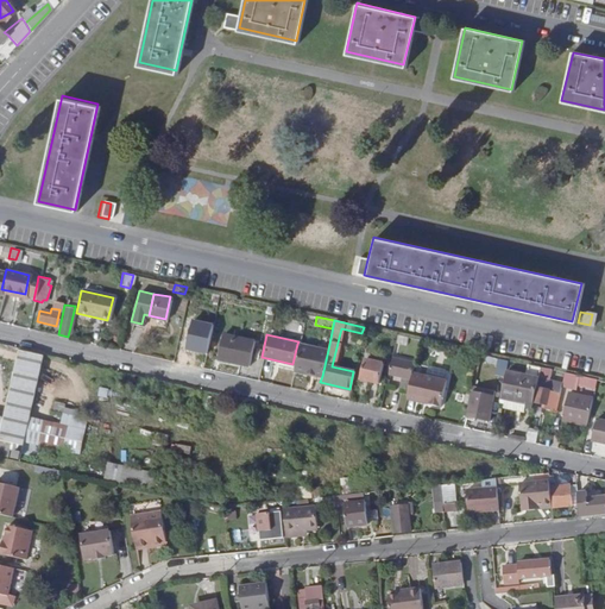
[(247,366),(252,343),(221,336),(215,359),(247,366)]
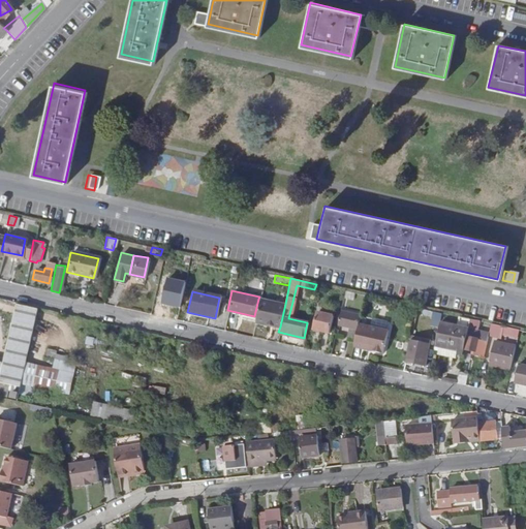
[(158,298),(155,314),(172,317),(176,302),(158,298)]
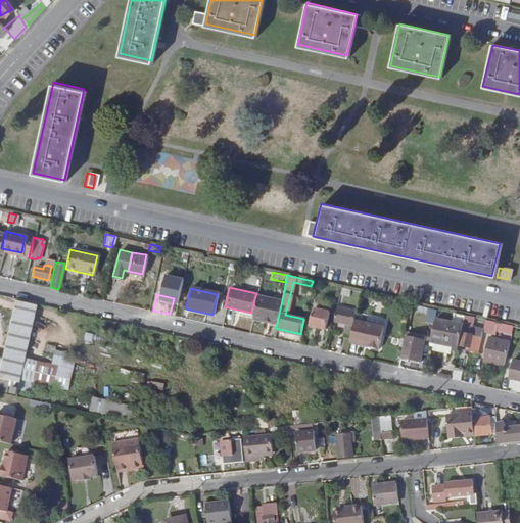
[(251,313),(251,315),(269,319),(268,322),(277,323),(282,300),(255,295),(251,313)]
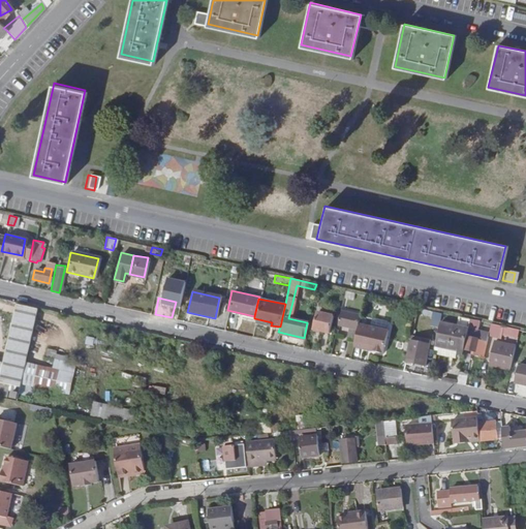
[(16,303),(13,314),(34,318),(36,308),(16,303)]
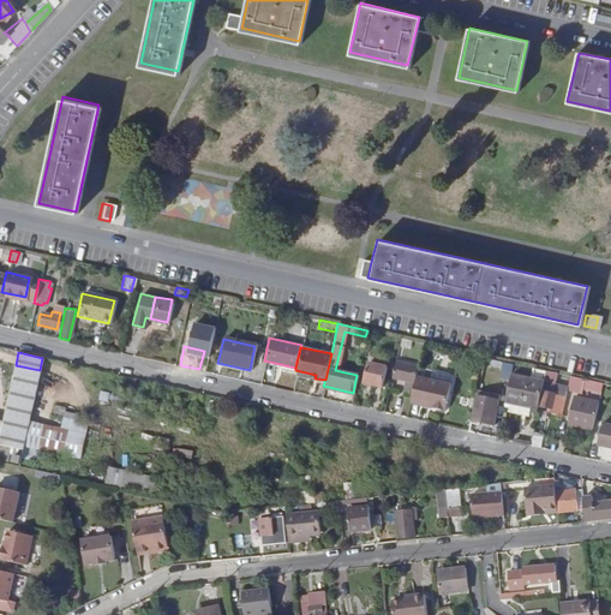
[(511,364),(479,357),(478,362),(496,366),(493,376),(508,380),(509,372),(511,364)]
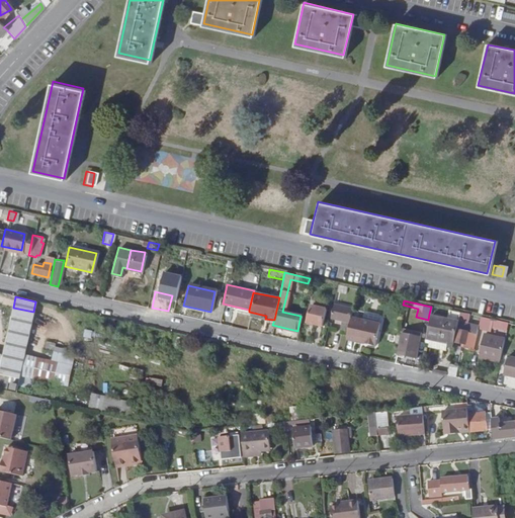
[(0,387),(10,390),(10,389),(16,390),(20,374),(67,384),(72,364),(24,354),(33,312),(13,308),(0,305),(0,387)]
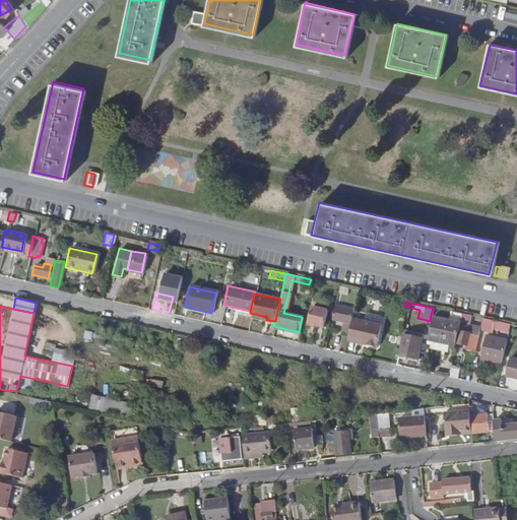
[(322,327),(326,312),(309,308),(305,324),(322,327)]
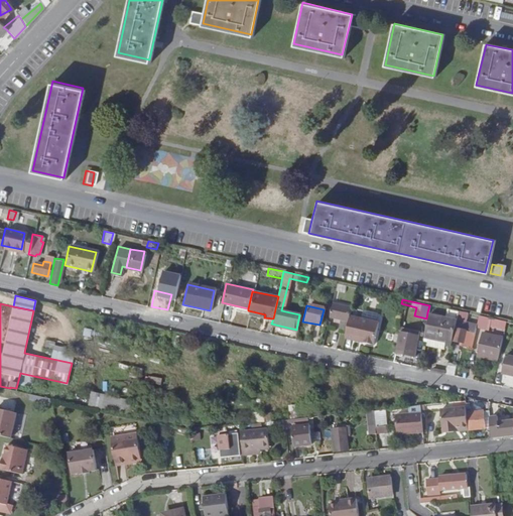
[(330,307),(327,319),(347,325),(349,313),(349,312),(330,307)]
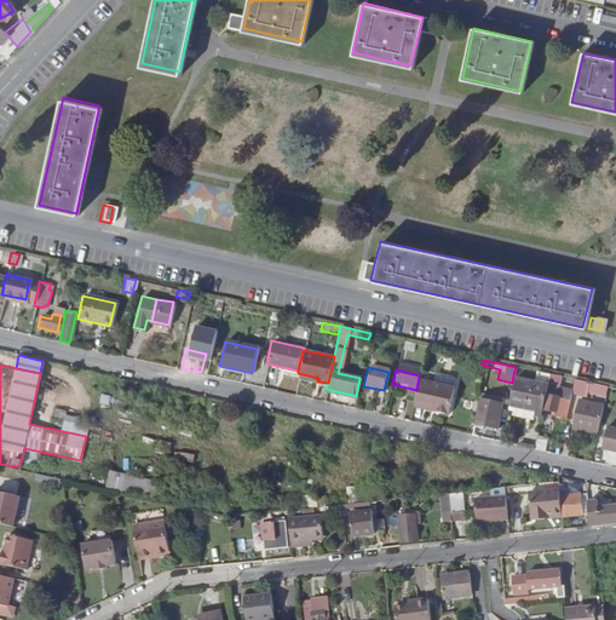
[(548,380),(570,386),(571,379),(551,374),(548,380)]
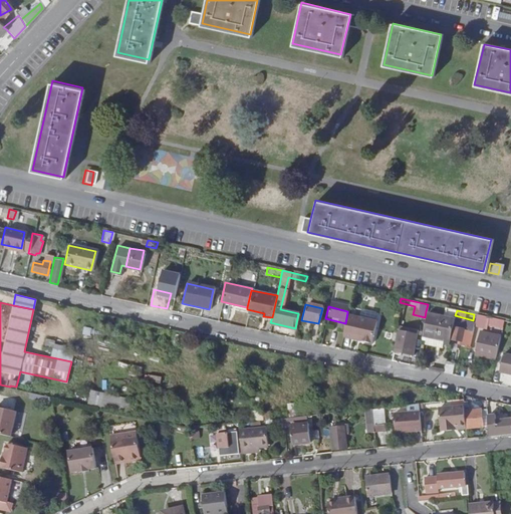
[(345,323),(343,332),(361,336),(360,339),(371,341),(376,319),(347,312),(345,323)]
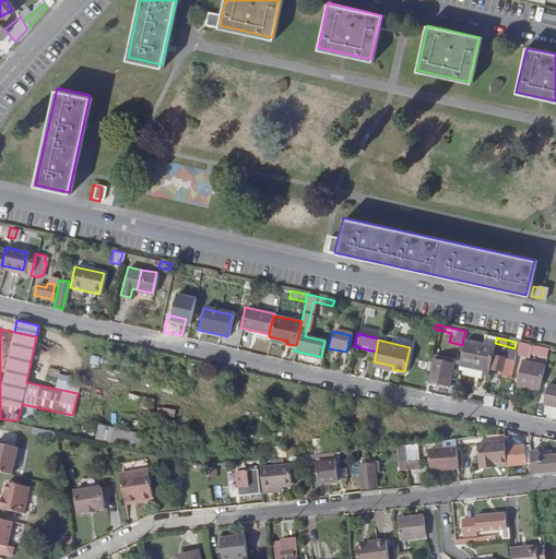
[(463,342),(458,364),(487,370),(492,348),(463,342)]
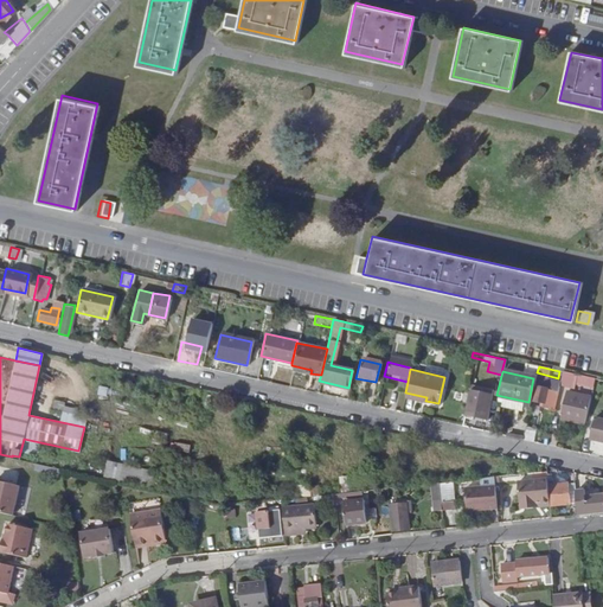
[(558,378),(557,383),(563,384),(563,381),(571,382),(573,374),(559,371),(558,378)]
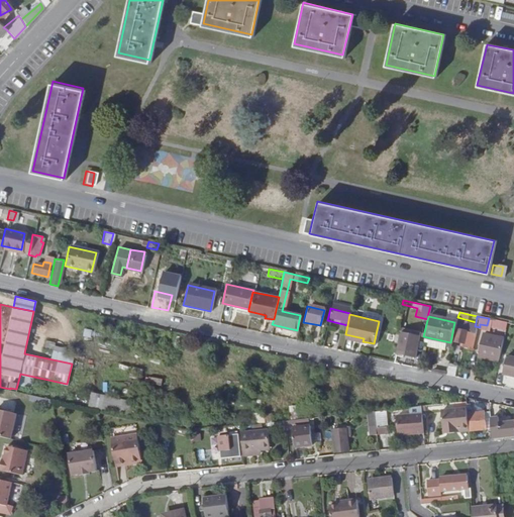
[(489,318),(487,325),(502,329),(503,322),(489,318)]
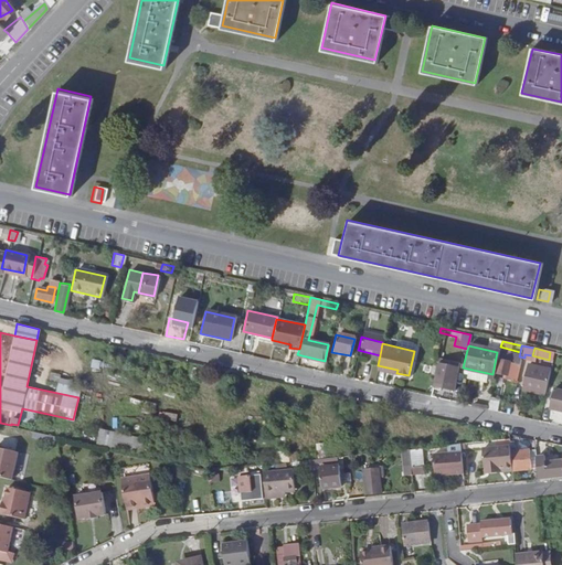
[(501,374),(505,362),(512,363),(513,356),(500,353),(499,361),(497,360),(494,373),(501,374)]
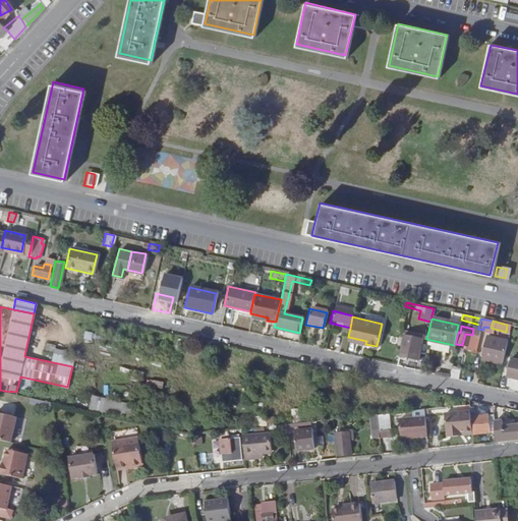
[(89,341),(90,334),(81,333),(80,340),(89,341)]
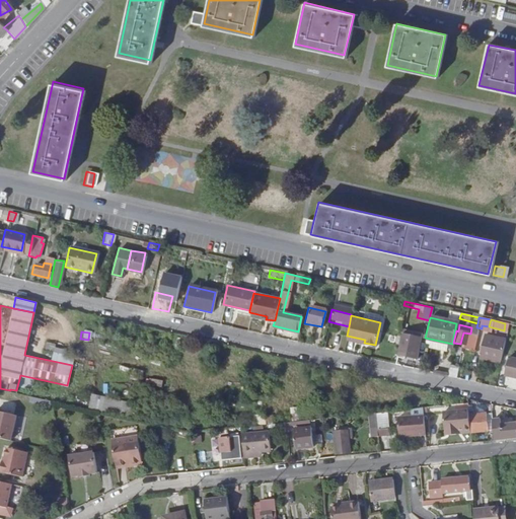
[(397,334),(392,355),(398,356),(412,359),(416,338),(417,334),(413,331),(412,337),(397,334)]
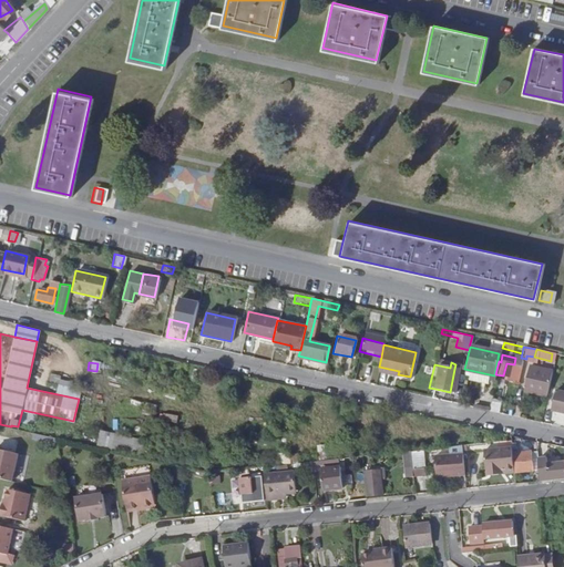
[(543,394),(549,369),(525,363),(520,389),(543,394)]
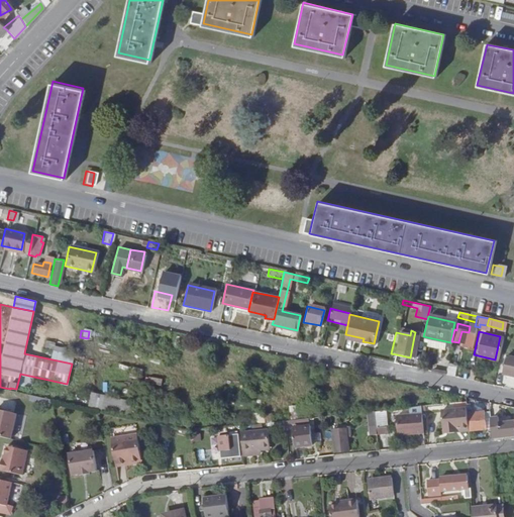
[(450,342),(423,336),(421,343),(448,349),(450,342)]
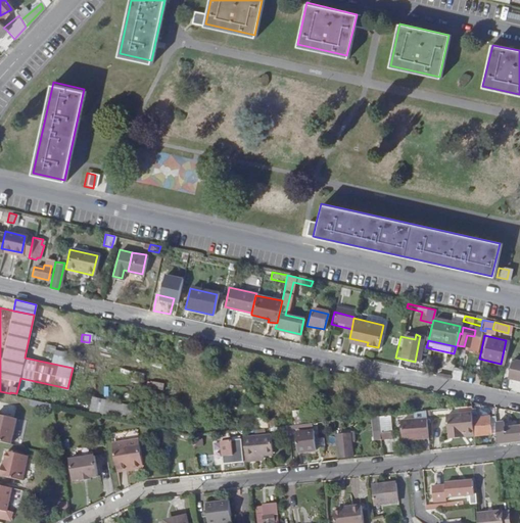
[(519,384),(519,361),(509,359),(504,380),(519,384)]
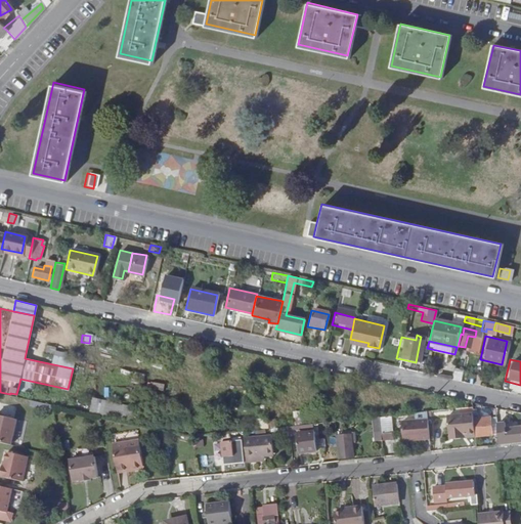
[(461,368),(451,367),(449,378),(458,380),(461,368)]
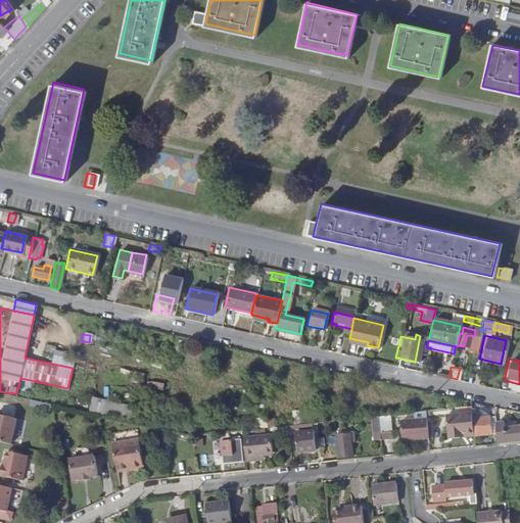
[(122,414),(123,402),(88,400),(87,412),(122,414)]
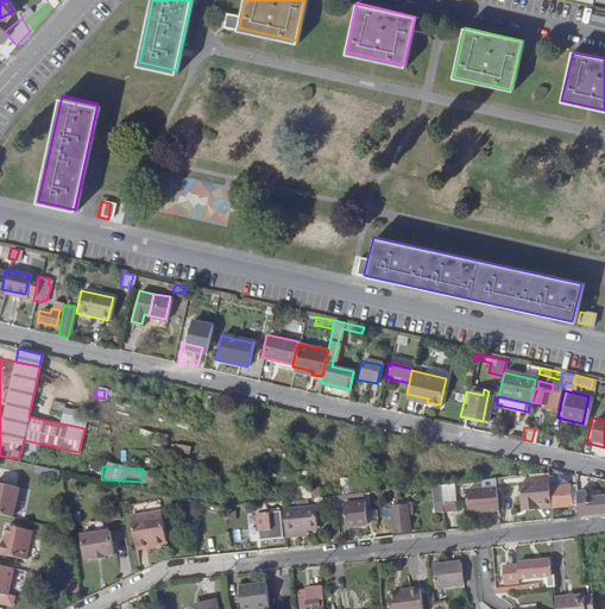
[(346,494),(346,478),(336,478),(336,494),(346,494)]
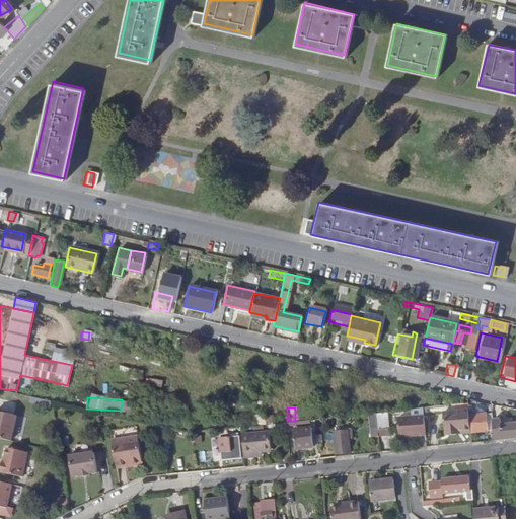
[(376,428),(386,427),(385,411),(374,412),(376,428)]
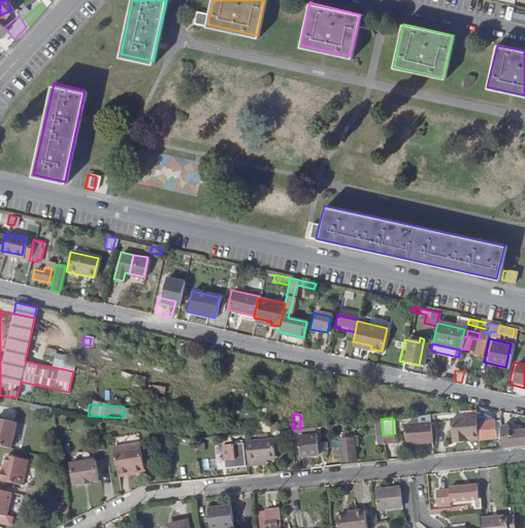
[(0,447),(7,448),(13,422),(0,419),(0,447)]
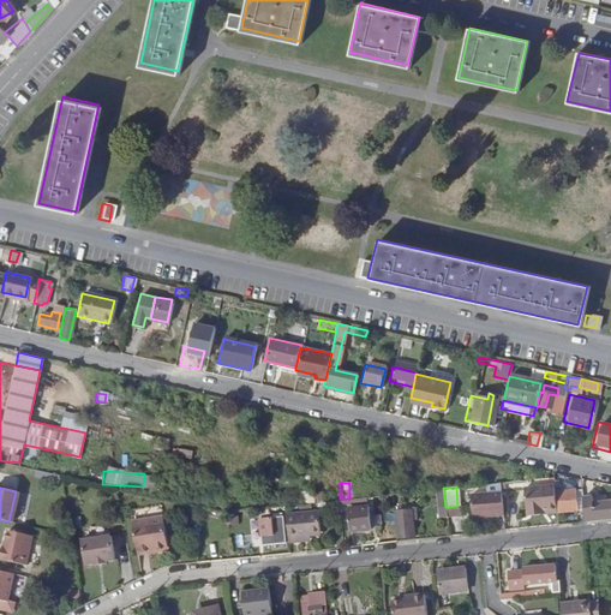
[(445,513),(445,507),(443,488),(436,489),(437,513),(445,513)]
